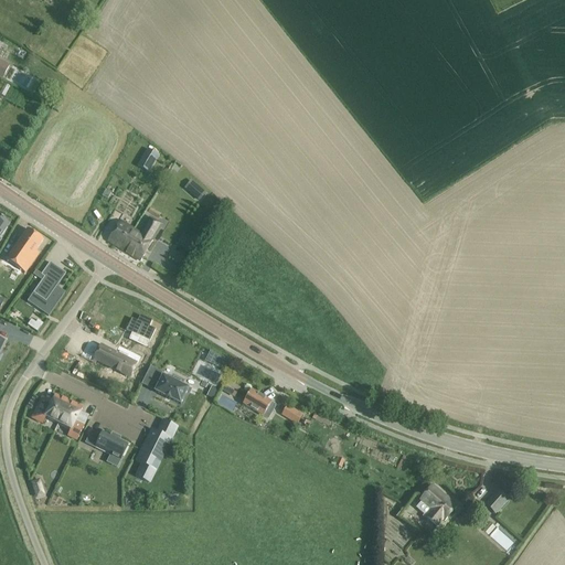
[(21,49),(17,55),(29,63),(33,55),(21,49)]
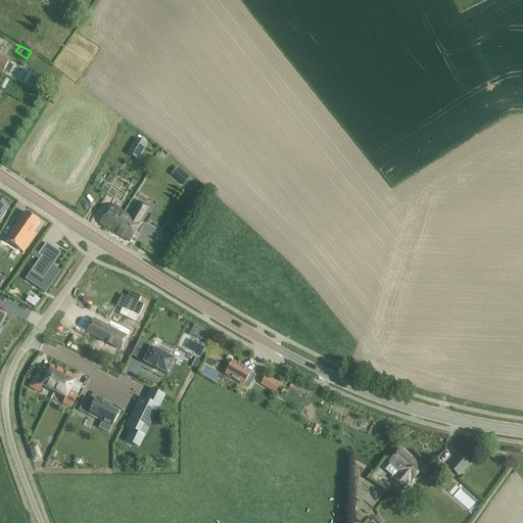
[(13,64),(0,56),(0,69),(7,75),(13,64)]
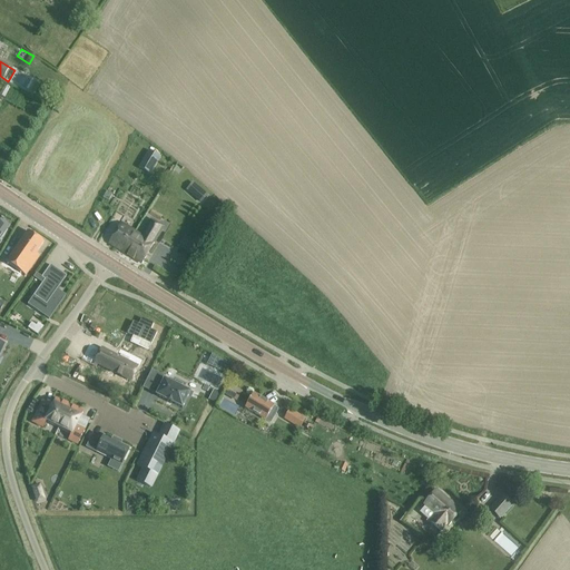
[(149,150),(138,167),(149,173),(159,156),(149,150)]
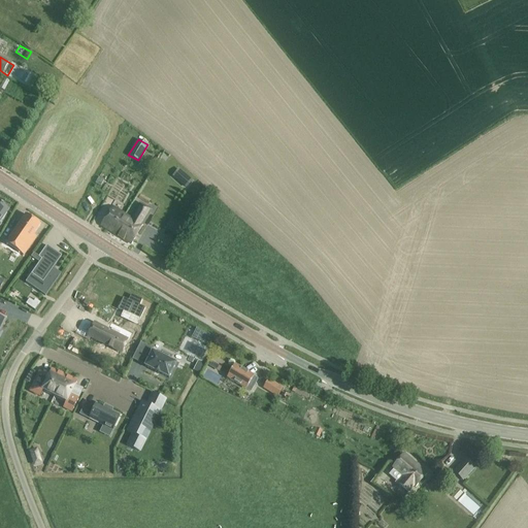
[(189,177),(183,185),(186,188),(193,180),(189,177)]
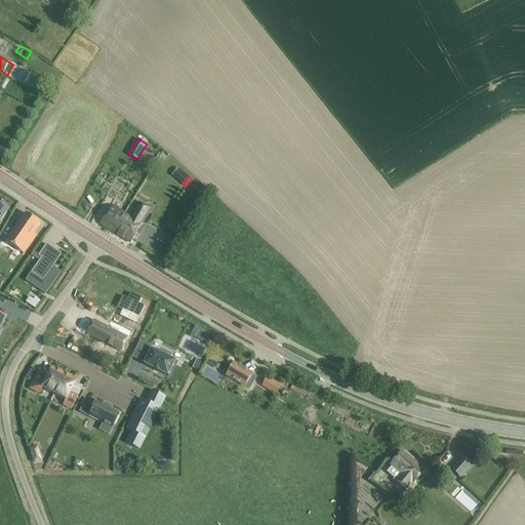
[(131,216),(125,212),(113,232),(130,243),(150,212),(144,209),(146,206),(139,202),(131,216)]
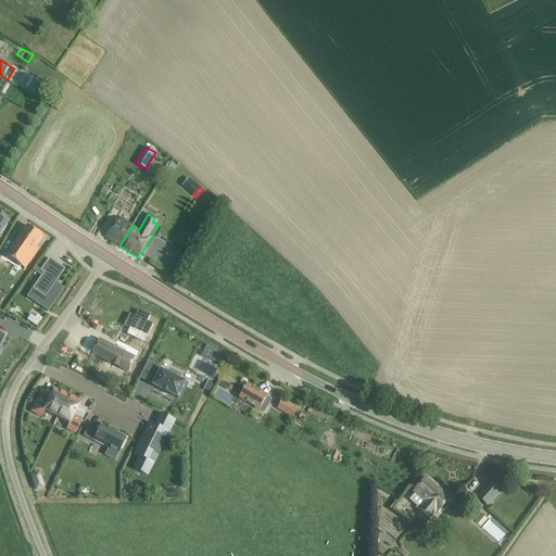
[(106,237),(119,245),(133,225),(119,217),(106,237)]
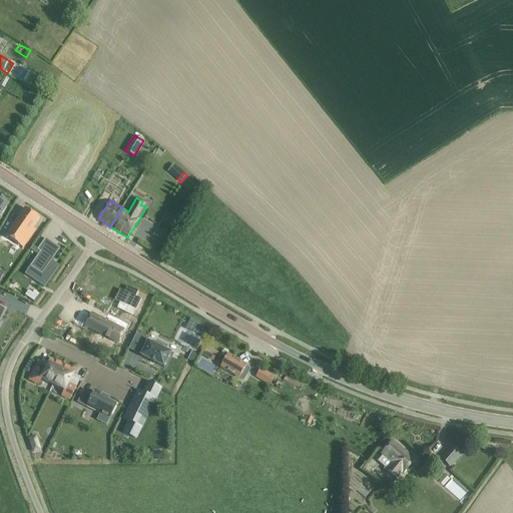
[(32,228),(39,218),(25,208),(19,216),(6,235),(6,236),(20,246),(23,247),(35,230),(32,228)]
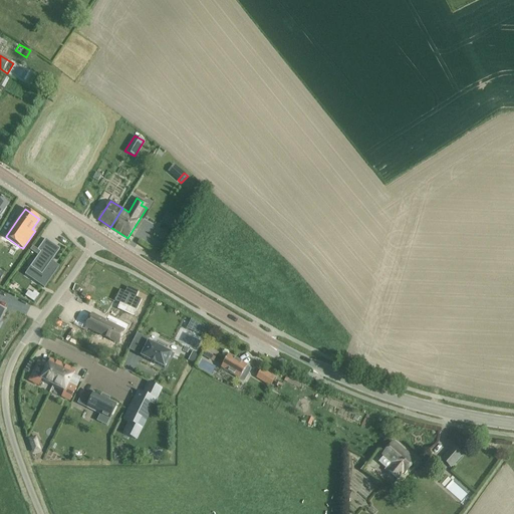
[(168,213),(162,222),(176,231),(182,221),(168,213)]
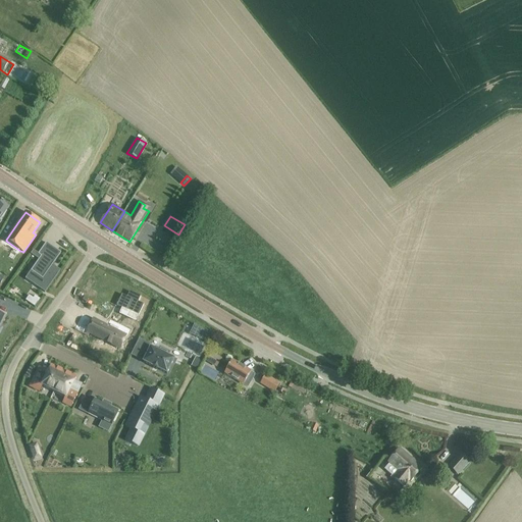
[(54,232),(61,239),(66,233),(58,226),(54,232)]
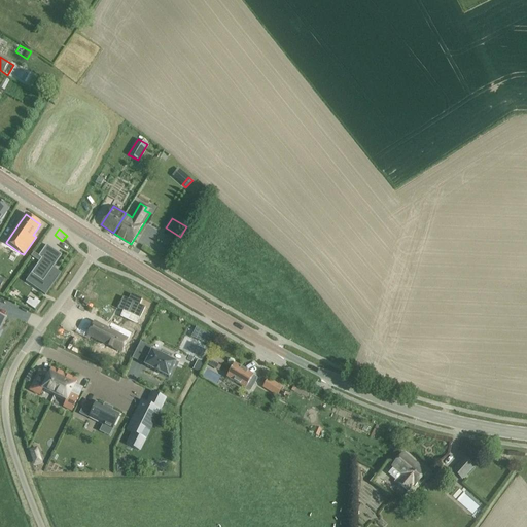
[(41,258),(31,273),(42,281),(38,287),(46,293),(61,273),(53,268),(62,254),(47,244),(38,256),(41,258)]
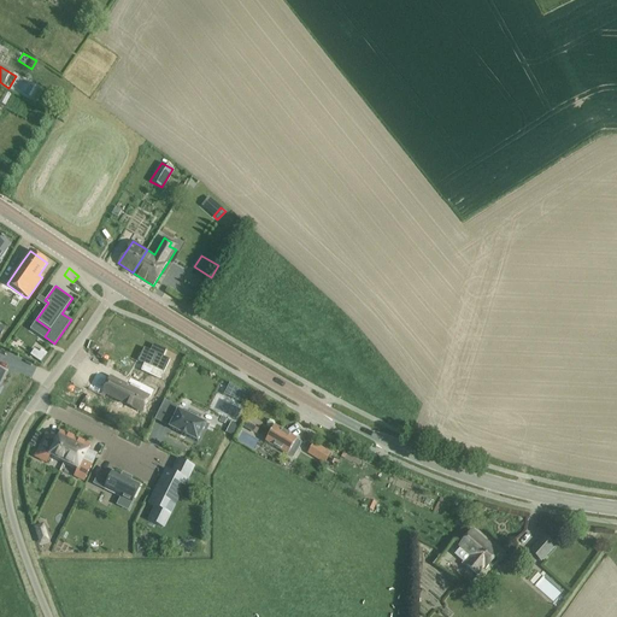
[(34,350),(30,356),(41,363),(47,354),(41,350),(40,352),(34,350)]
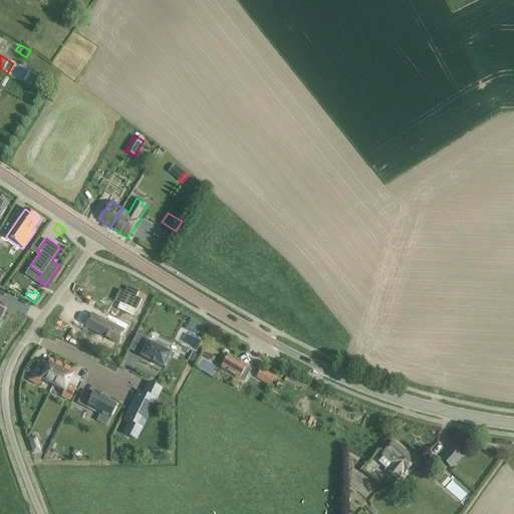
[(143,305),(137,302),(140,297),(129,291),(125,297),(120,294),(115,305),(137,315),(143,305)]
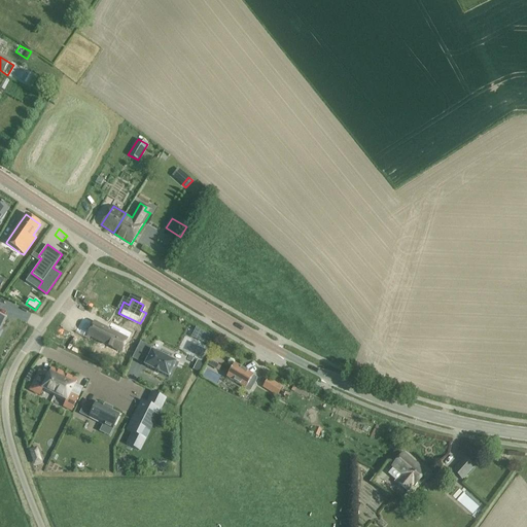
[(90,338),(120,353),(128,339),(94,322),(91,327),(80,322),(75,332),(89,340),(90,338)]
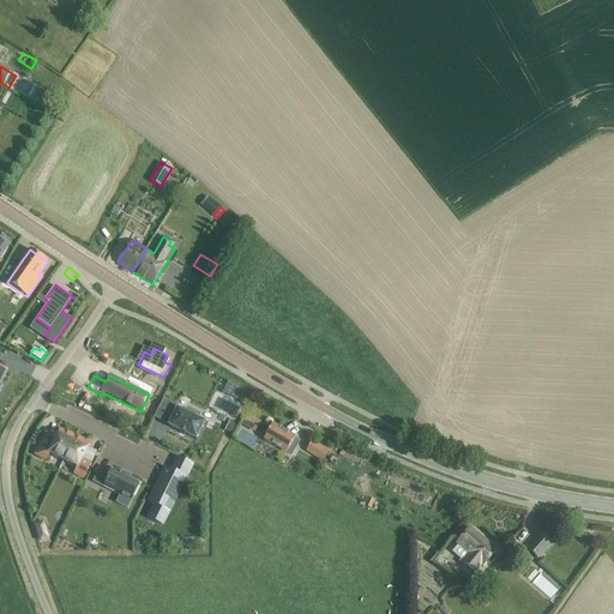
[(238,395),(236,398),(248,404),(252,397),(241,391),(240,390),(238,395)]
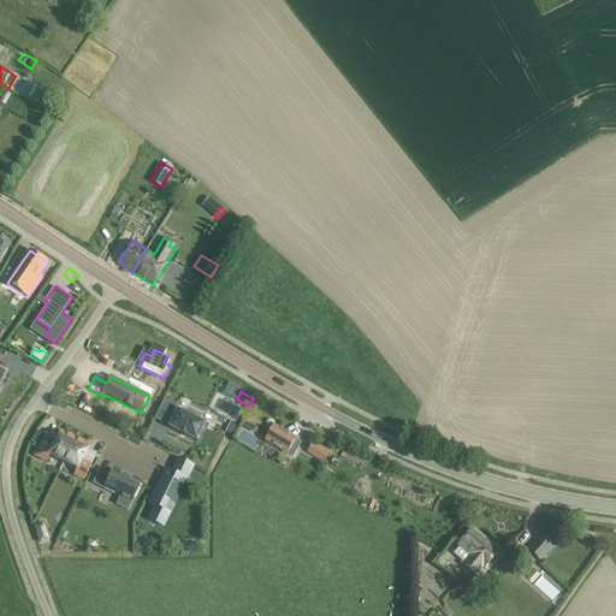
[(170,426),(169,427),(170,427),(179,432),(181,433),(185,434),(185,436),(187,436),(196,440),(197,442),(197,440),(197,439),(205,425),(206,424),(205,424),(195,419),(197,415),(190,410),(188,415),(178,410),(177,410),(177,412),(170,426)]
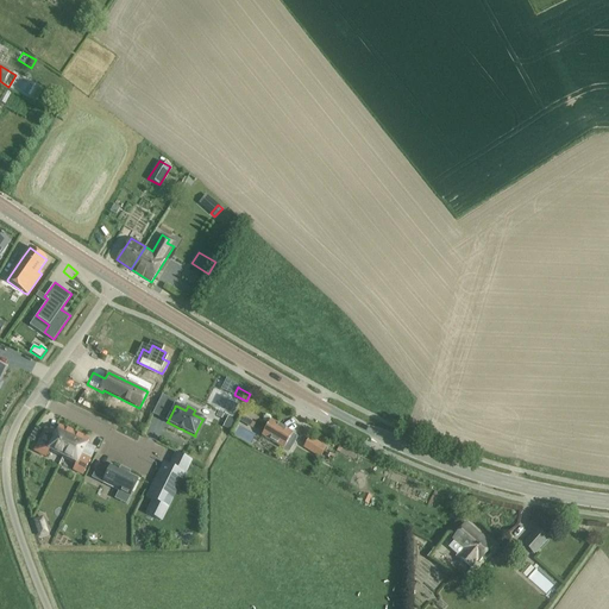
[(245,409),(239,421),(244,424),(250,413),(245,409)]
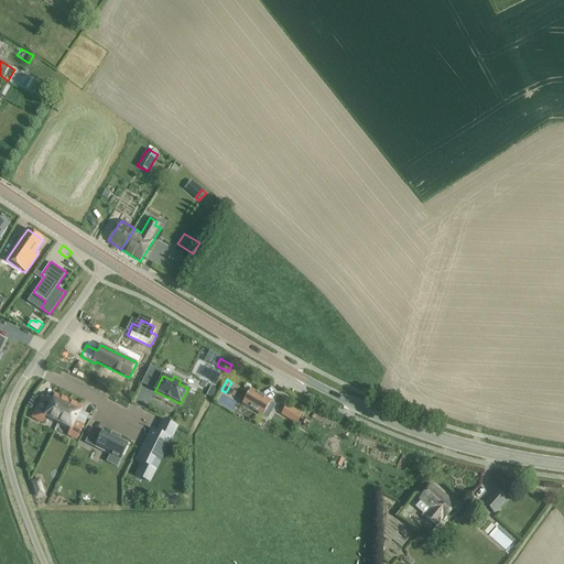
[(212,387),(207,396),(213,399),(217,390),(212,387)]
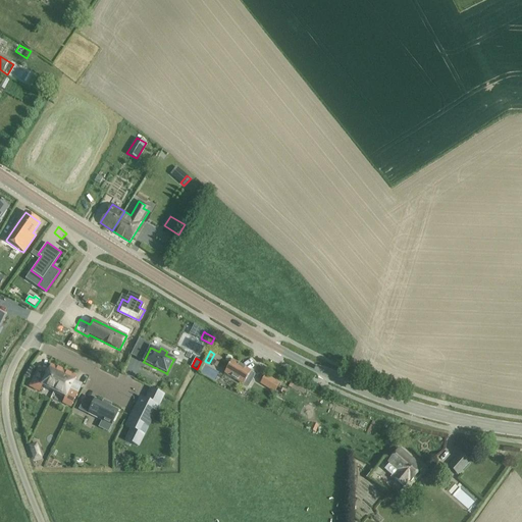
[(231,360),(224,373),(248,386),(255,374),(231,360)]
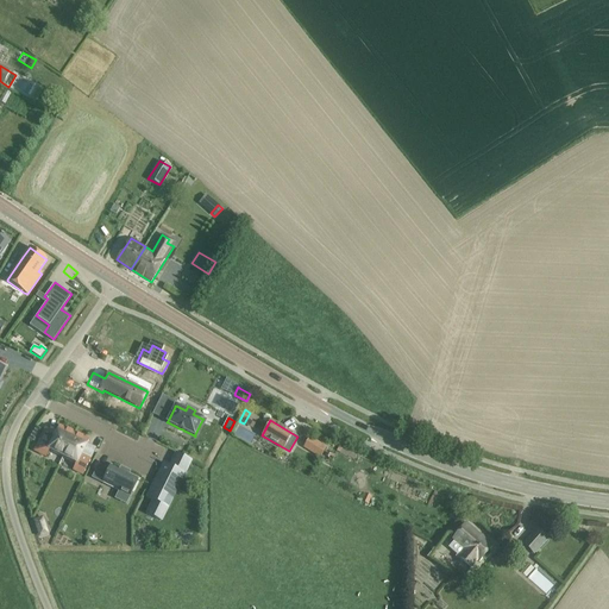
[(45,428),(35,451),(35,452),(44,457),(48,450),(62,457),(74,433),(60,426),(56,434),(45,428)]
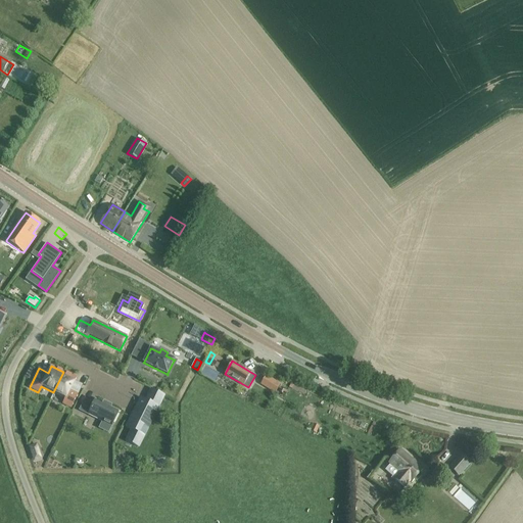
[(63,372),(53,392),(63,397),(61,402),(72,408),(81,388),(73,384),(76,378),(63,372)]
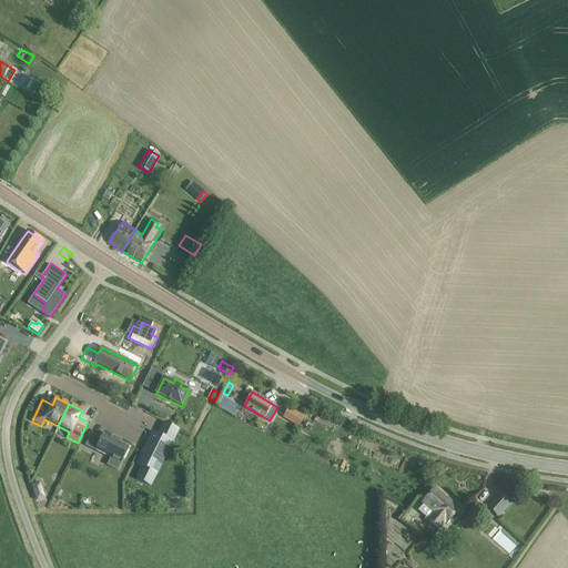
[(288,409),(283,417),(298,426),(300,424),(304,418),(288,409)]
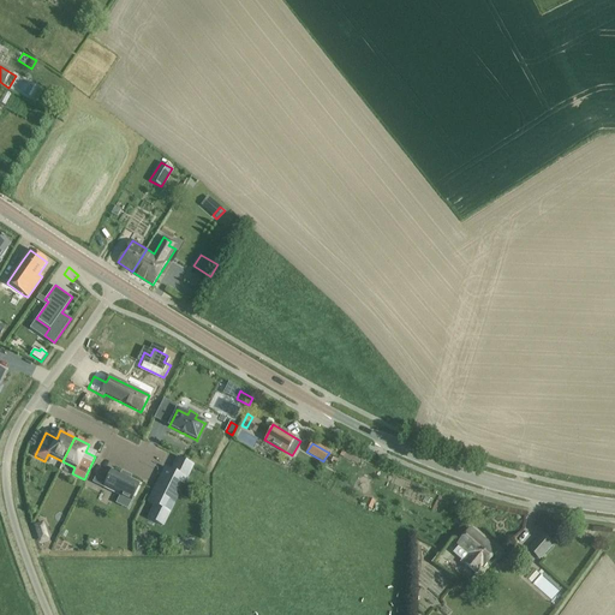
[(154,506),(147,519),(162,526),(168,512),(163,511),(168,501),(173,503),(185,478),(186,479),(193,465),(190,463),(183,476),(165,467),(167,469),(155,494),(153,493),(148,502),(154,506)]
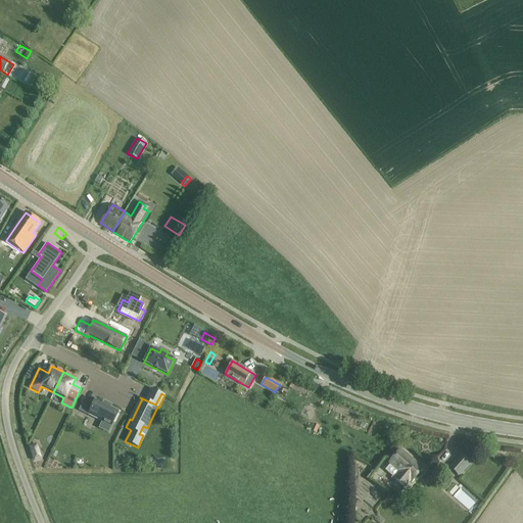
[(85,399),(80,410),(111,426),(119,412),(111,408),(111,407),(104,402),(103,403),(96,400),(94,403),(85,399)]
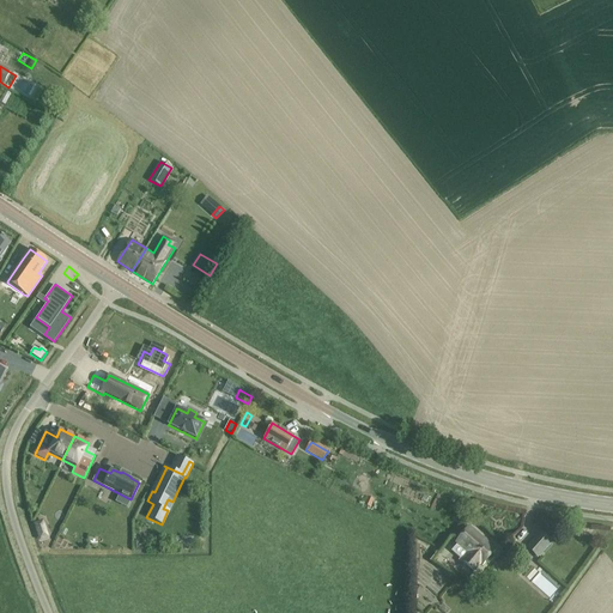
[(474,572),(481,564),(483,565),(485,562),(489,564),(495,557),(492,554),(496,550),(468,527),(461,535),(455,542),(468,553),(461,560),(474,572)]
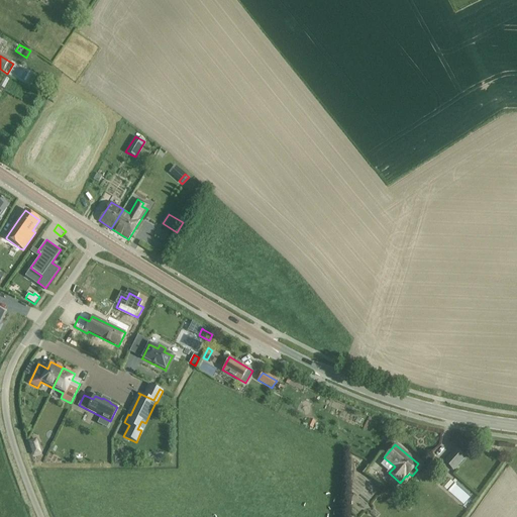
[(492,470),(472,450),(466,457),(456,449),(451,454),(443,462),(452,471),(458,463),(480,483),(492,470)]
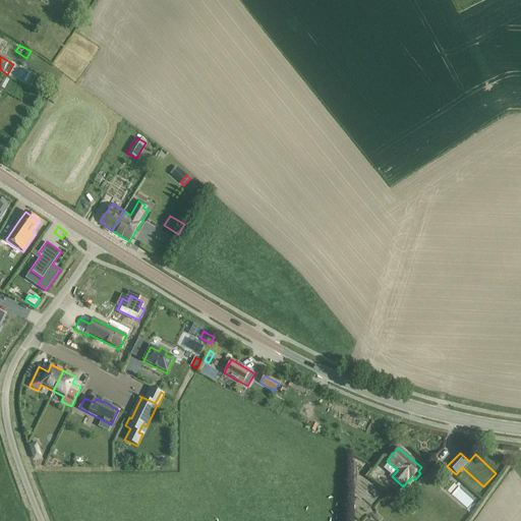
[(462,482),(452,493),(469,510),(479,499),(462,482)]
